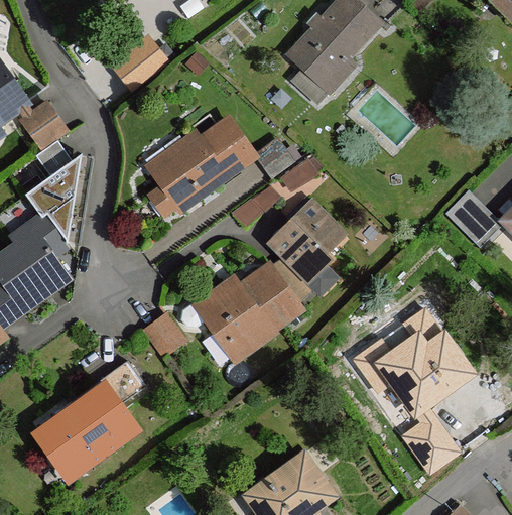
[(338,0),(287,56),(316,83),(343,55),(348,58),(378,22),(353,0),(338,0)]
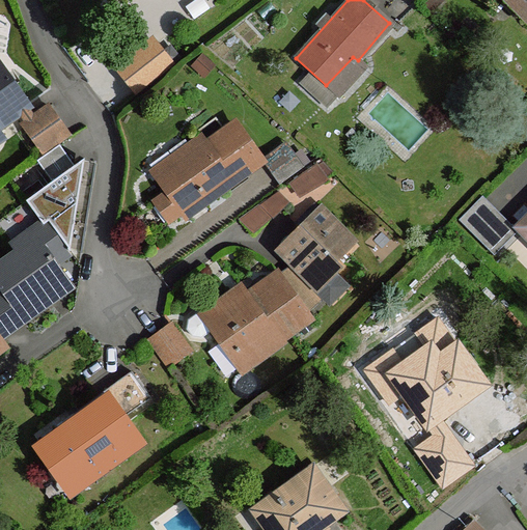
[(503,0),(526,24),(526,0),(503,0)]
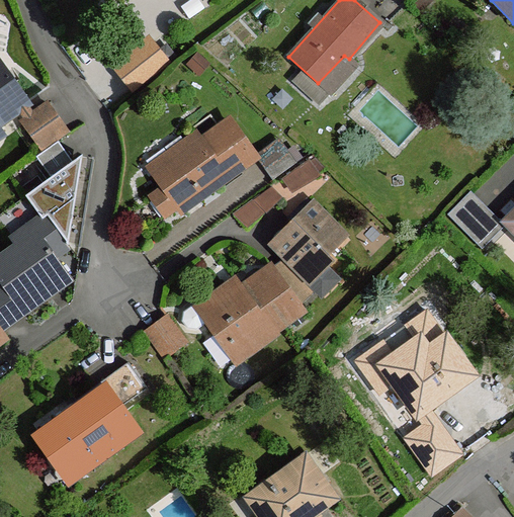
[(167,62),(145,33),(107,64),(130,91),(167,62)]
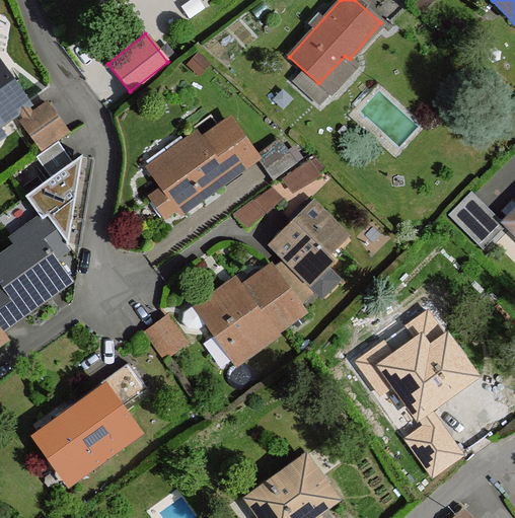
[(0,133),(1,132),(0,130),(0,121),(15,111),(25,103),(27,101),(24,96),(0,63),(0,133)]
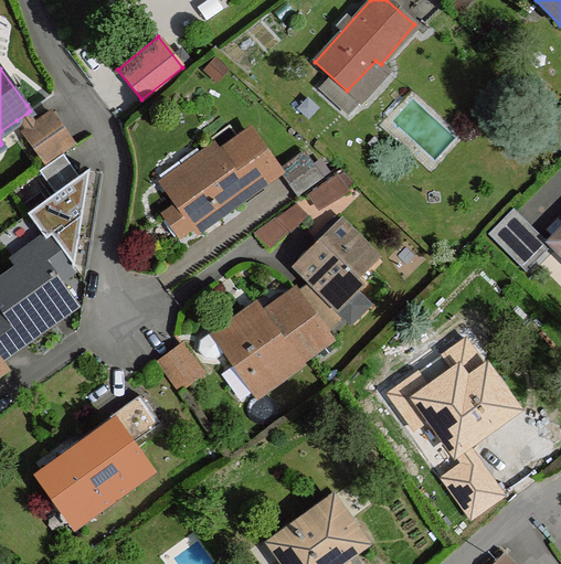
[(35,123),(28,113),(17,120),(24,130),(35,123)]
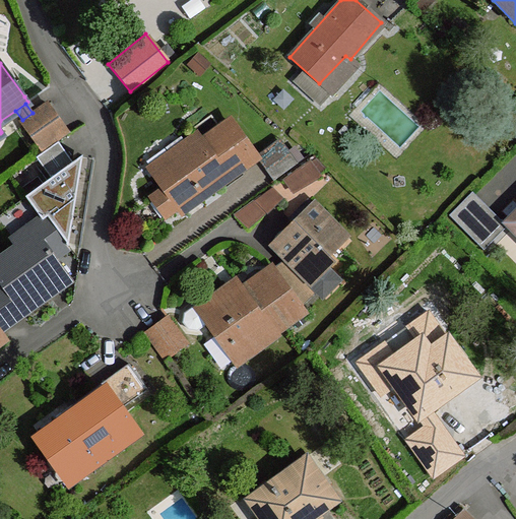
[(22,120),(19,122),(40,149),(65,130),(46,104),(33,113),(22,120)]
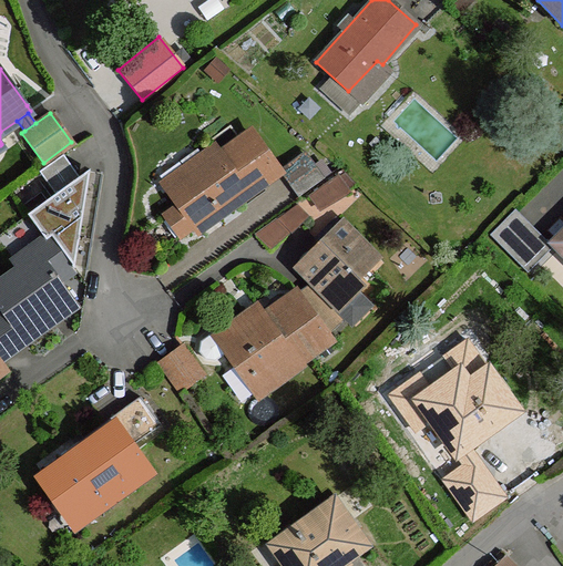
[(182,170),(187,177),(169,192),(178,205),(164,214),(178,236),(194,225),(197,229),(277,172),(249,132),(218,155),(214,147),(182,170)]
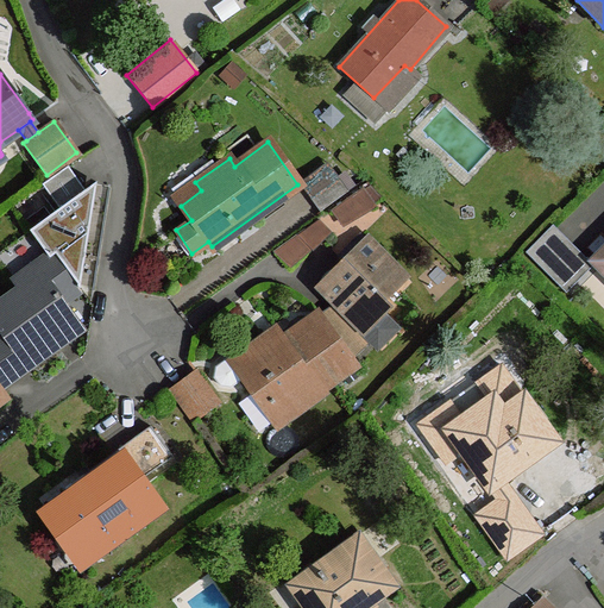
[(346,192),(335,176),(308,198),(319,212),(346,192)]
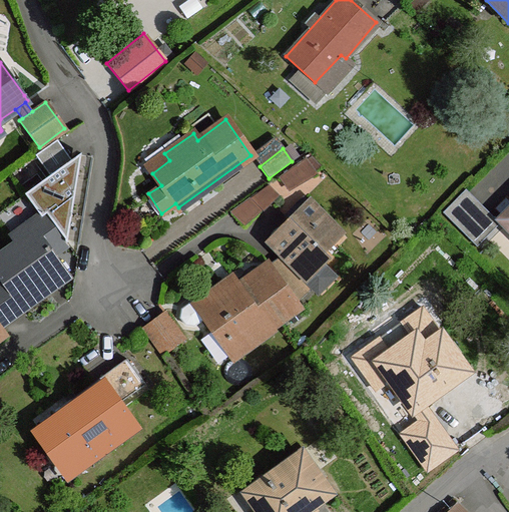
[(304,157),(278,177),(287,189),(315,172),(304,157)]
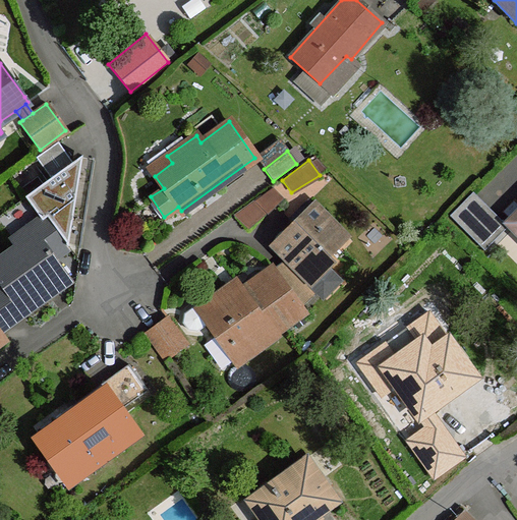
[(278,198),(269,189),(252,201),(265,213),(274,204),(278,198)]
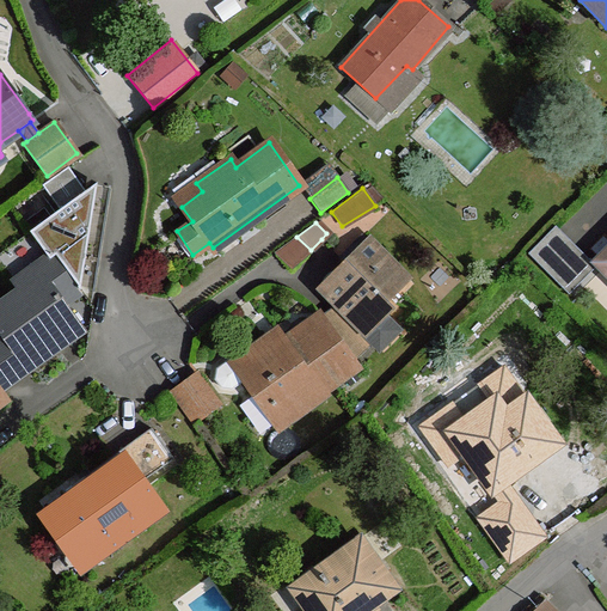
[(565,294),(592,266),(552,226),(525,254),(565,294)]
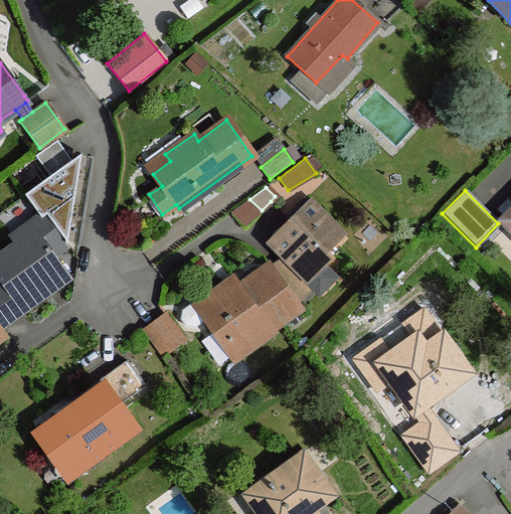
[(243,225),(262,210),(249,199),(229,212),(243,225)]
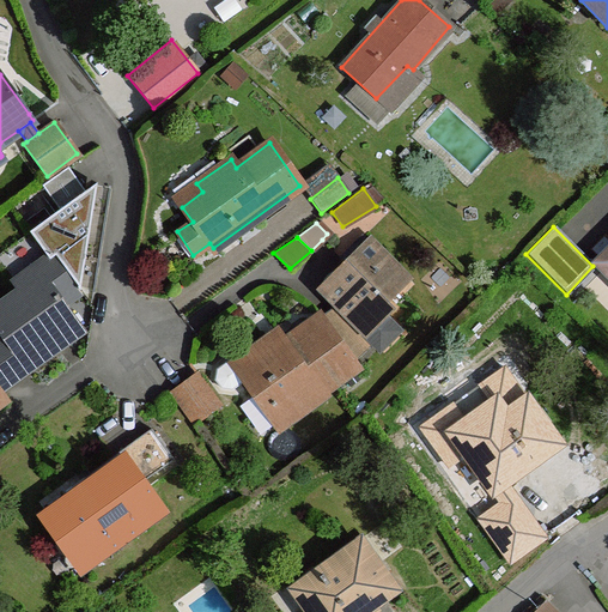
[(341,258),(346,262),(365,243),(359,237),(341,258)]
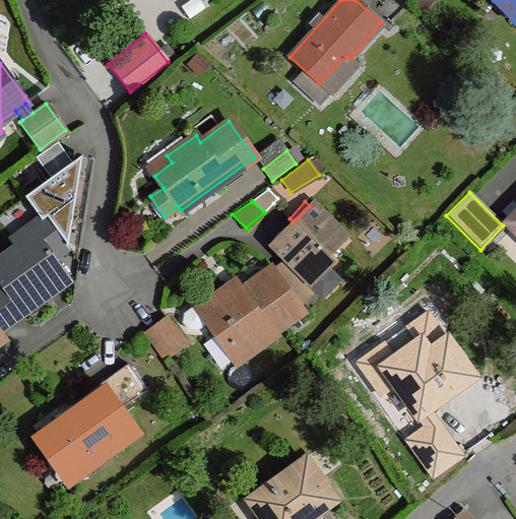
[(283,232),(270,246),(282,257),(303,277),(318,262),(345,236),(312,203),(310,206),(294,222),(291,224),(295,230),(288,237),(283,232)]
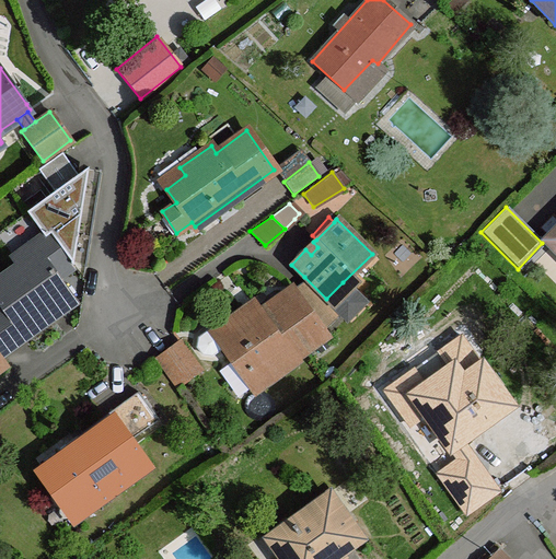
[(0,309),(21,337),(73,300),(55,274),(70,261),(49,233),(24,251),(30,257),(0,279),(0,309)]
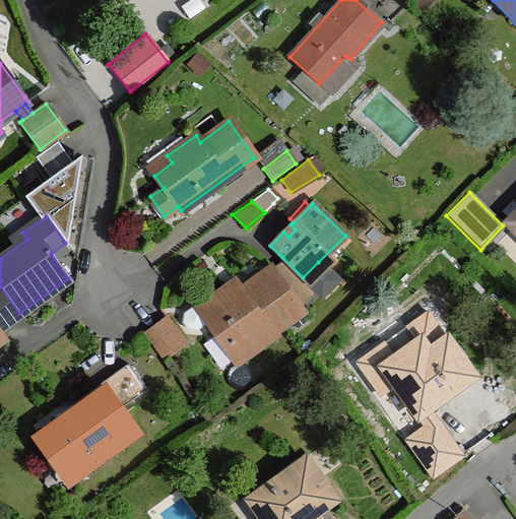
[(282,257),(272,267),(299,305),(314,289),(303,277),(282,257)]
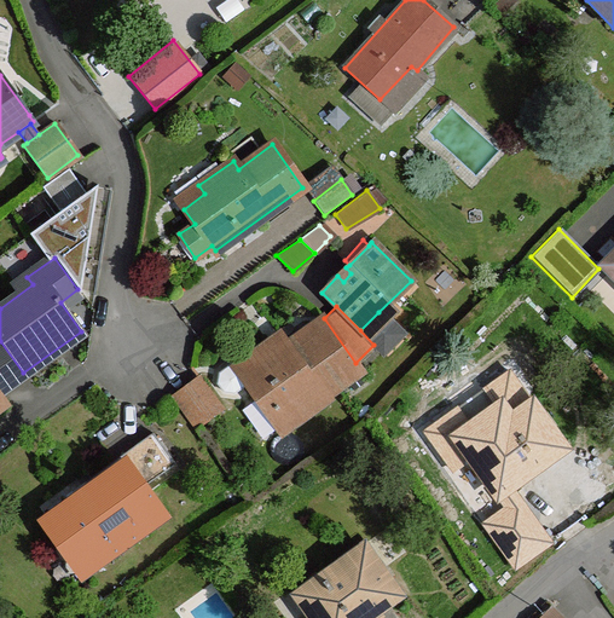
[(378,312),(360,330),(374,345),(381,352),(400,334),(378,312)]
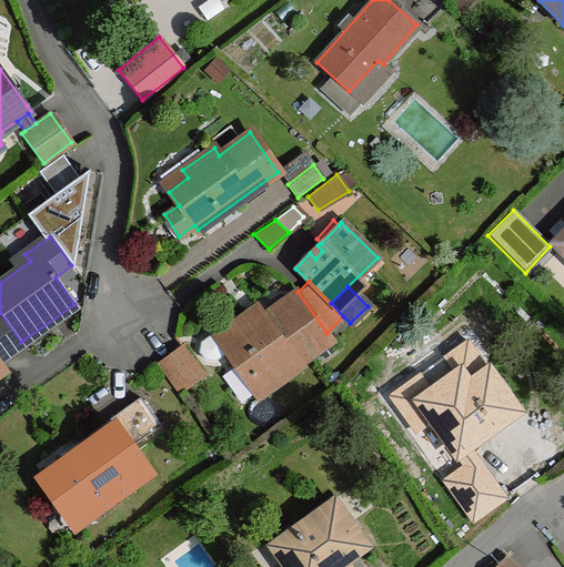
[(234,333),(218,345),(223,352),(243,381),(250,375),(261,392),(301,364),(300,361),(306,356),(331,338),(326,333),(298,292),(253,323),(251,321),(234,333)]
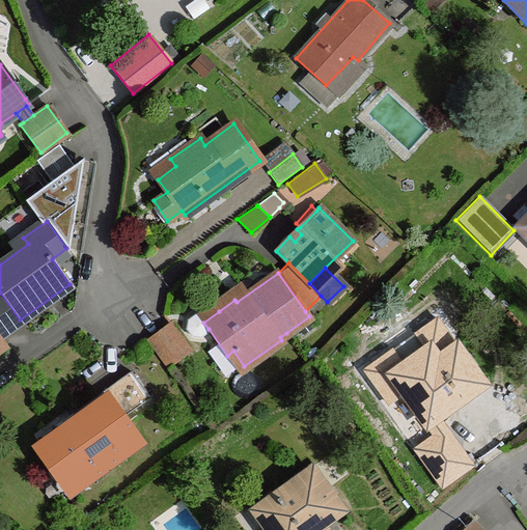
[(0,334),(20,319),(0,293),(0,334)]
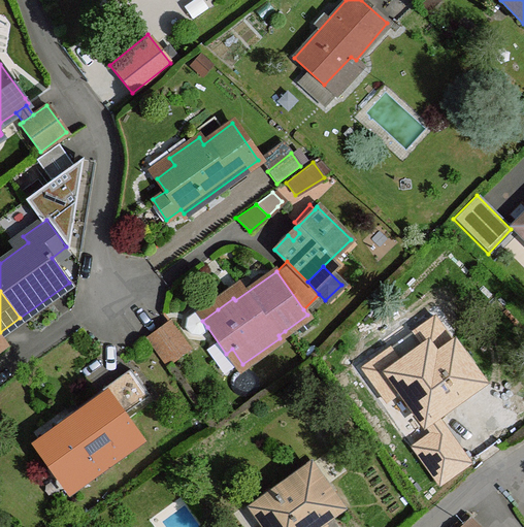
[(202,321),(218,309),(211,301),(209,301),(186,318),(184,326),(189,333),(197,334),(207,327),(202,321)]
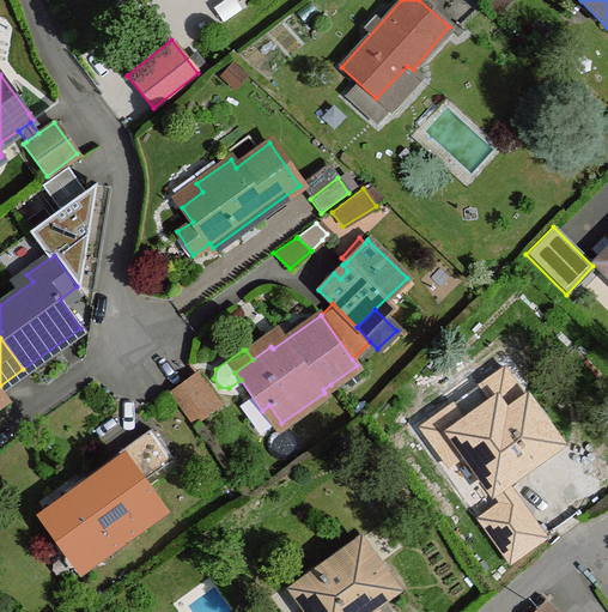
[(533,460),(555,442),(502,368),(478,385),(492,403),(463,423),(450,405),(419,428),(447,466),(464,452),(491,490),(502,483),(515,473),(511,470),(529,456),(533,460)]
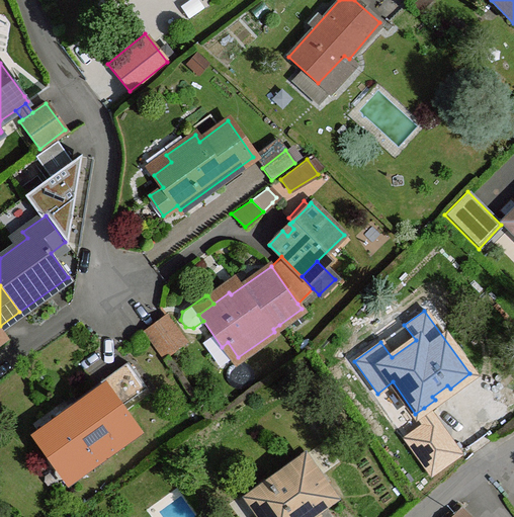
[(183,342),(164,316),(143,331),(162,358),(183,342)]
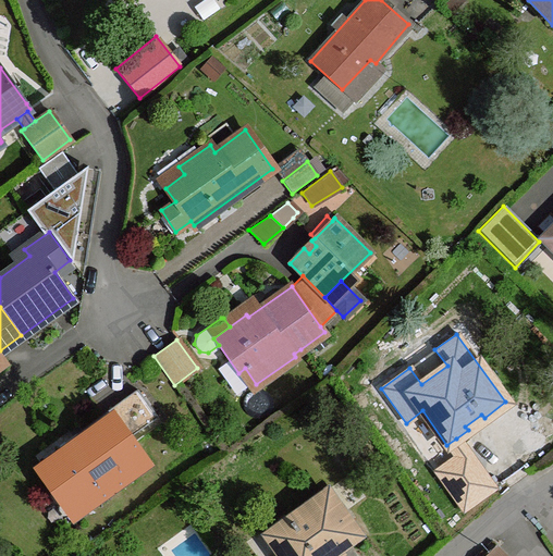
[(77,422),(33,454),(80,520),(157,465),(135,433),(158,416),(139,387),(84,431),(77,422)]
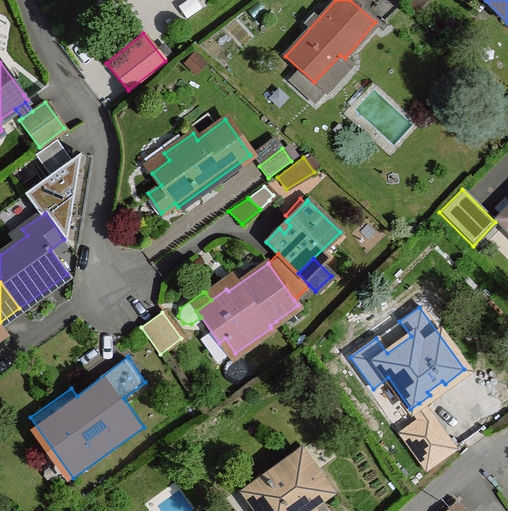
[(427,415),(419,403),(410,409),(419,422),(427,415)]
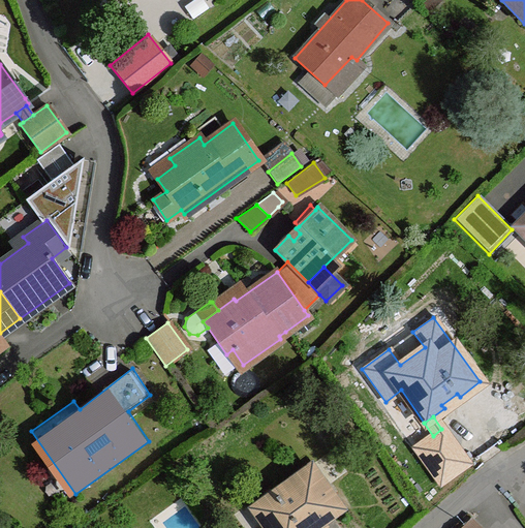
[(466,463),(441,429),(433,436),(415,448),(440,482),(466,463)]
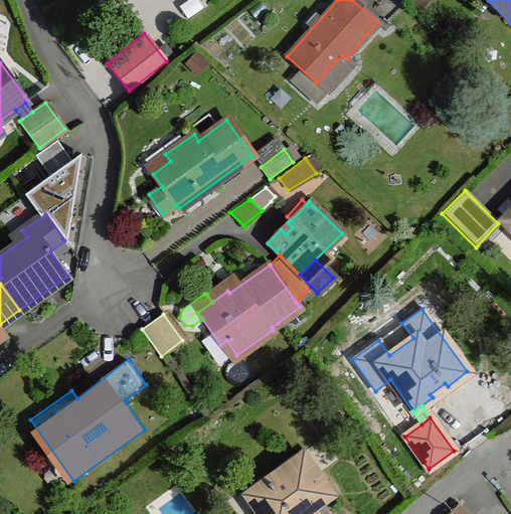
[(260,513),(301,513),(328,495),(301,456),(265,482),(268,486),(249,499),(260,513)]
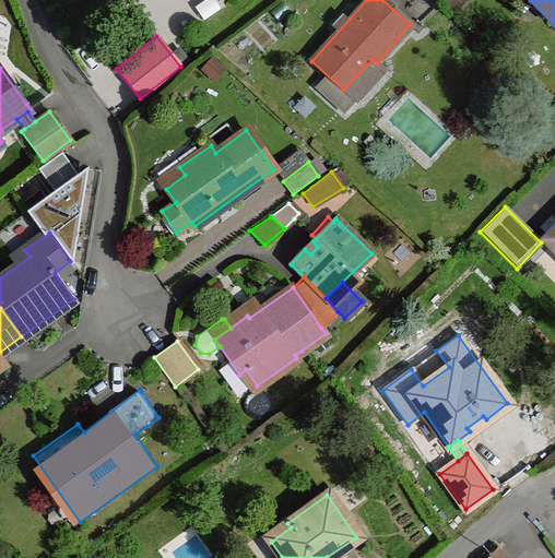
[(508,557),(496,546),(485,557),(508,557)]
